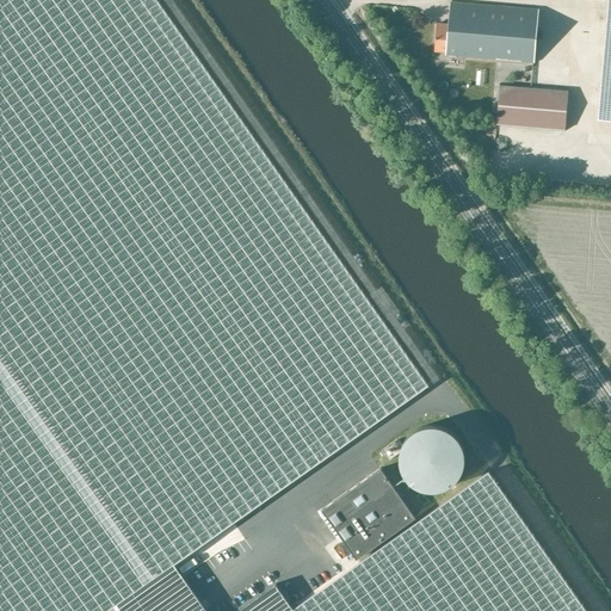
[(156,0),(0,0),(0,610),(289,610),(295,608),(278,584),(239,610),(209,610),(176,562),(429,384),(156,0)]
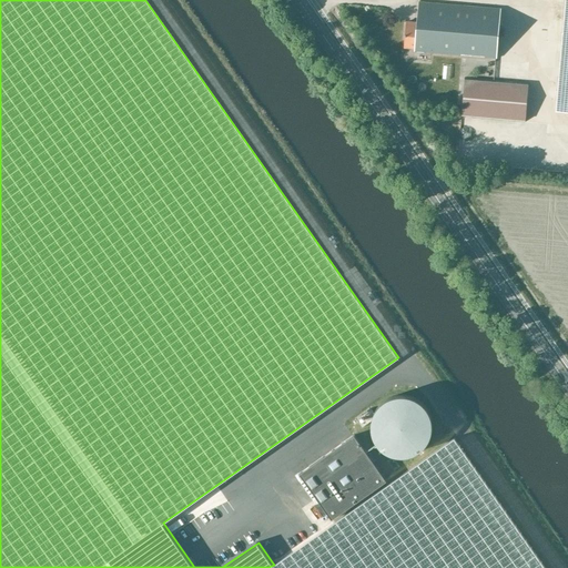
[(567,0),(565,0),(556,111),(567,111),(567,0)]
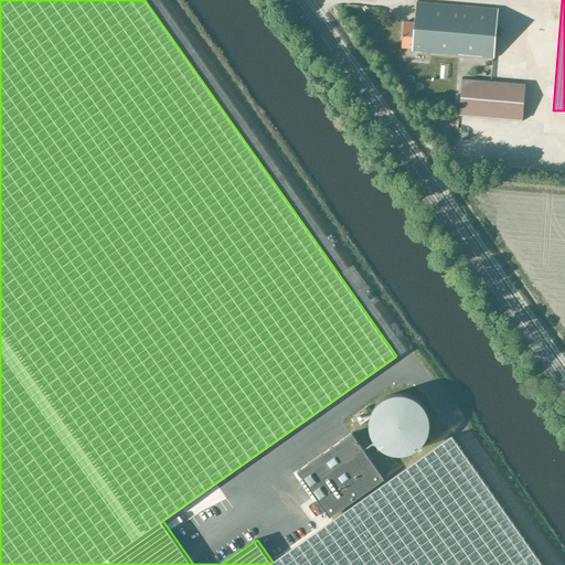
[(415,51),(496,57),(500,9),(419,1),(417,23),(405,22),(403,46),(415,48),(415,51)]
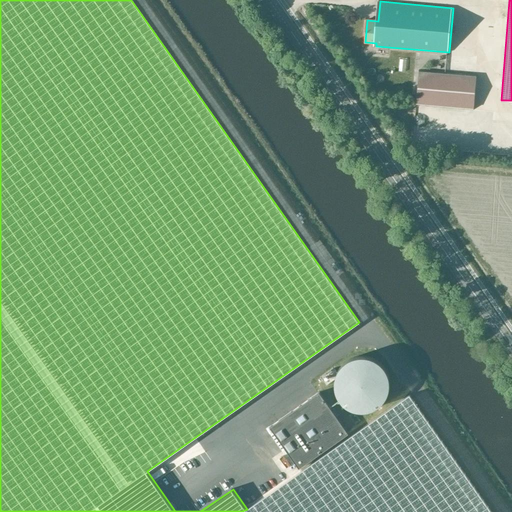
[(453,72),(472,74),(473,57),(455,55),(453,72)]
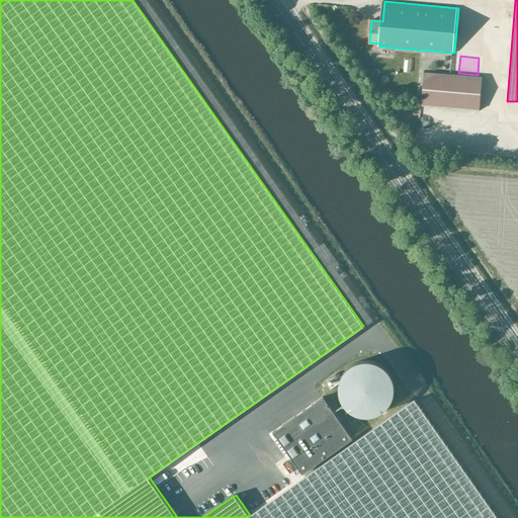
[(421,104),(480,108),(482,77),(424,72),(421,104)]
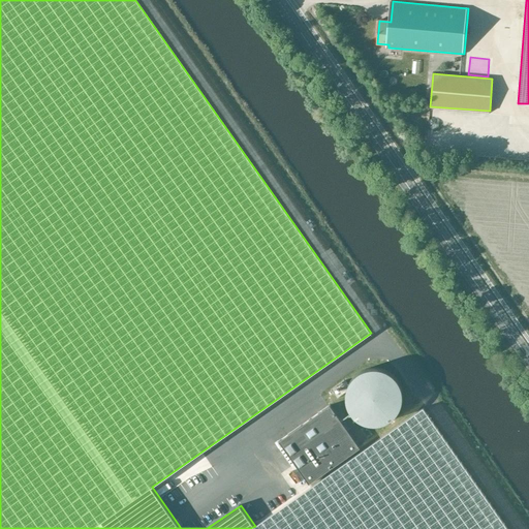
[(330,405),(279,441),(309,484),(360,447),(330,405)]
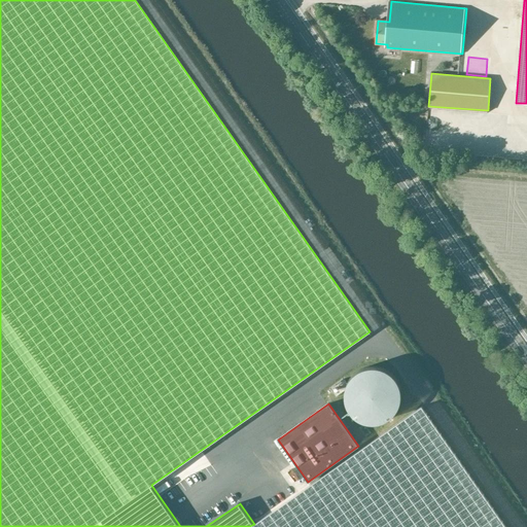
[(506,526),(422,408),(421,406),(254,524),(249,526),(506,526)]
